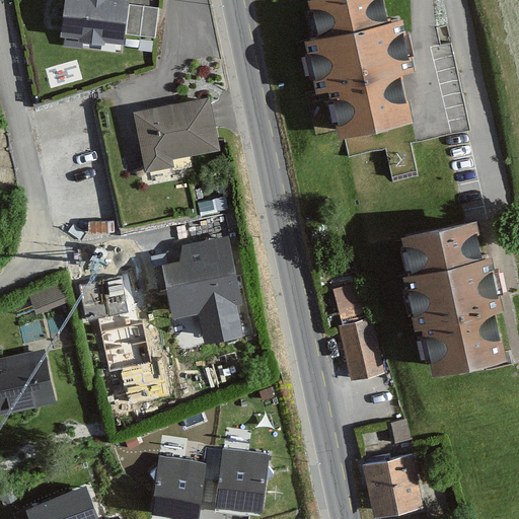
[(83,0),(83,4),(64,2),(60,41),(79,43),(78,48),(101,50),(102,44),(121,47),(126,8),(108,6),(109,0),(106,0),(83,0)]
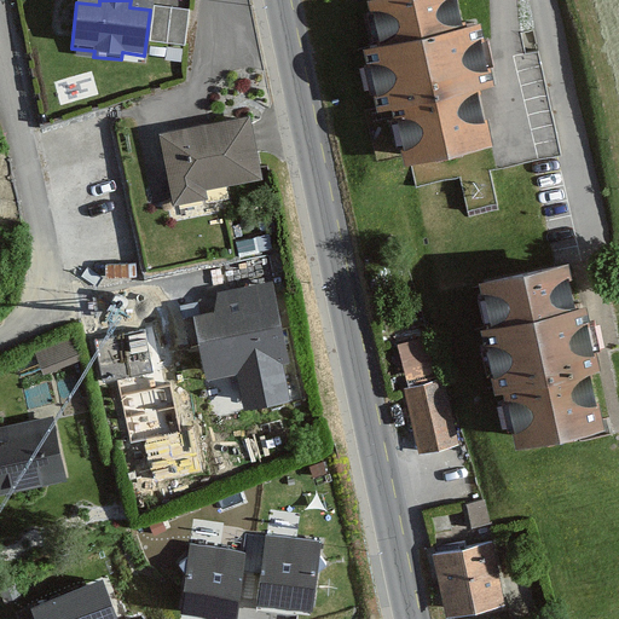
[(462,30),(455,0),(376,0),(371,1),(382,48),(363,53),(377,114),(393,110),(406,166),(490,145),(476,90),(495,85),(480,25),(462,30)]
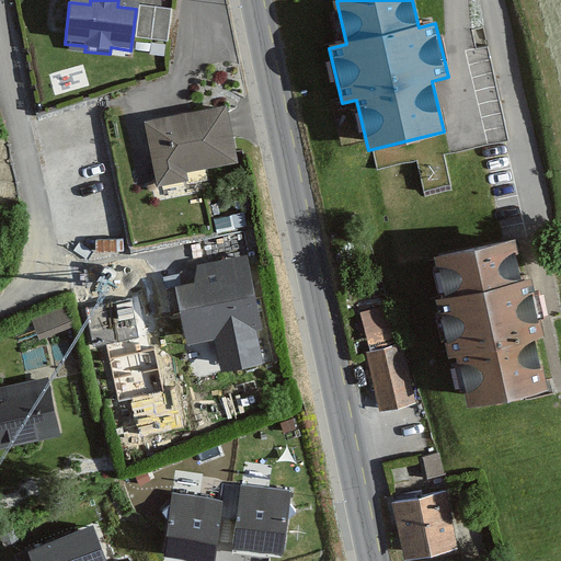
[(172,11),(140,7),(136,39),(167,44),(172,11)]
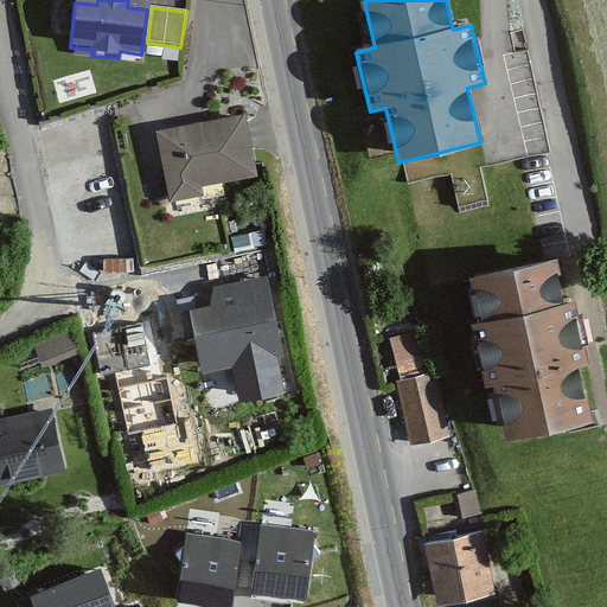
[(254,178),(243,117),(158,133),(171,205),(202,199),(200,189),(254,178)]
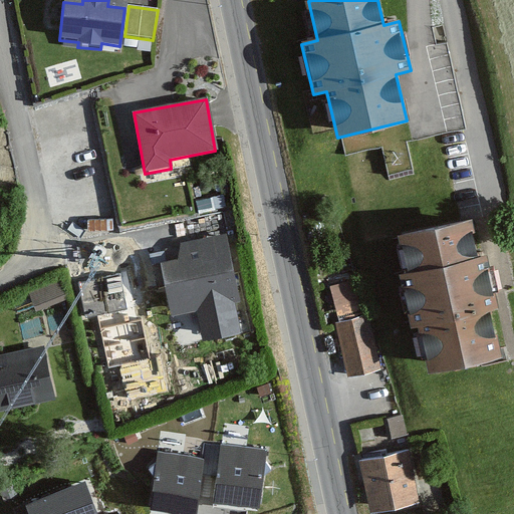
[(473,218),(398,234),(406,275),(400,276),(411,327),(419,326),(430,374),(499,359),(489,312),(500,310),(488,255),(481,257),(473,218)]
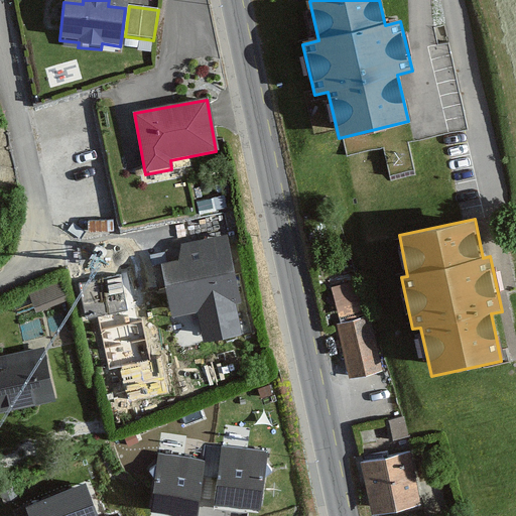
[(165,254),(176,306),(199,302),(205,332),(242,324),(236,297),(244,295),(230,231),(183,241),(185,250),(165,254)]
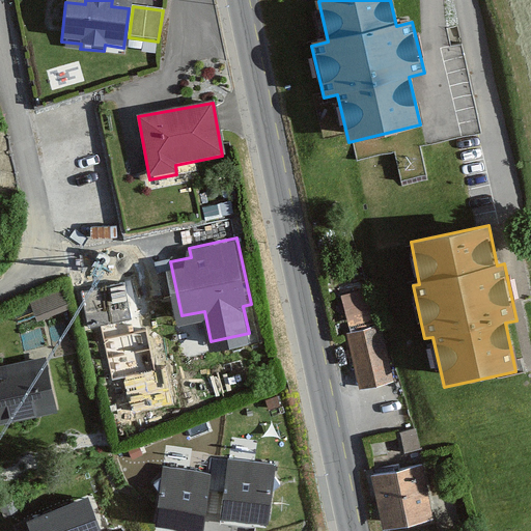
[(133,316),(123,278),(81,287),(90,326),(133,316)]
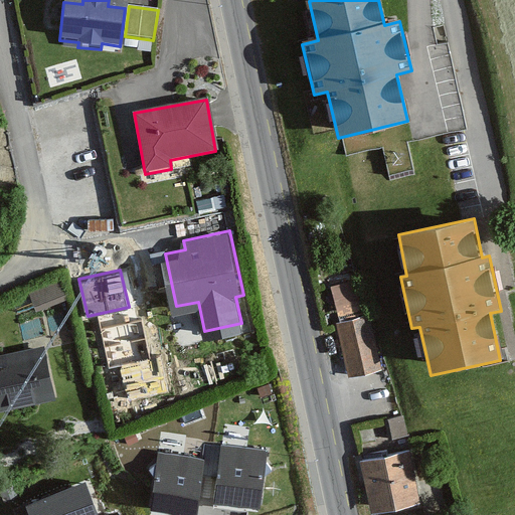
[(331,279),(336,309),(359,306),(355,276),(331,279)]
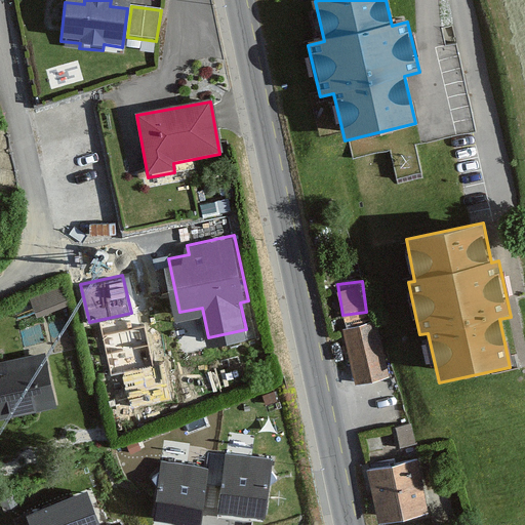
[(30,299),(37,319),(71,306),(64,286),(30,299)]
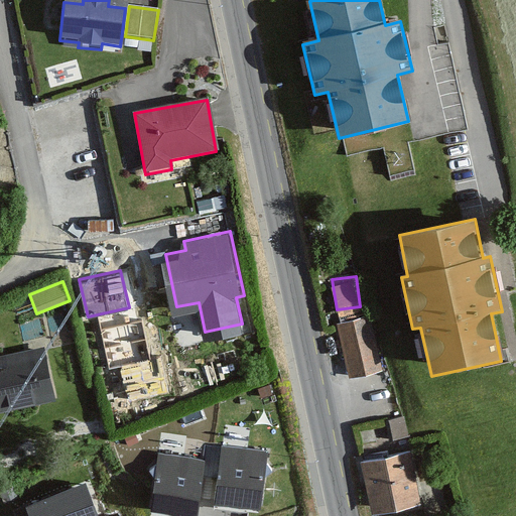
[(350,378),(386,371),(372,317),(338,326),(350,378)]
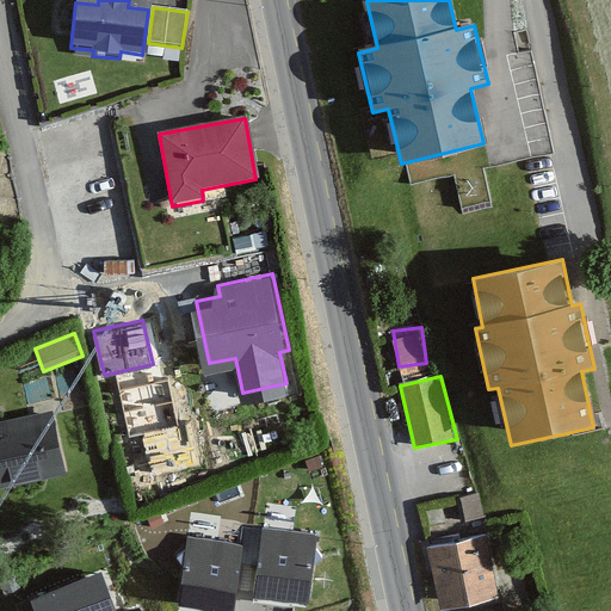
[(178,427),(168,380),(118,390),(129,437),(178,427)]
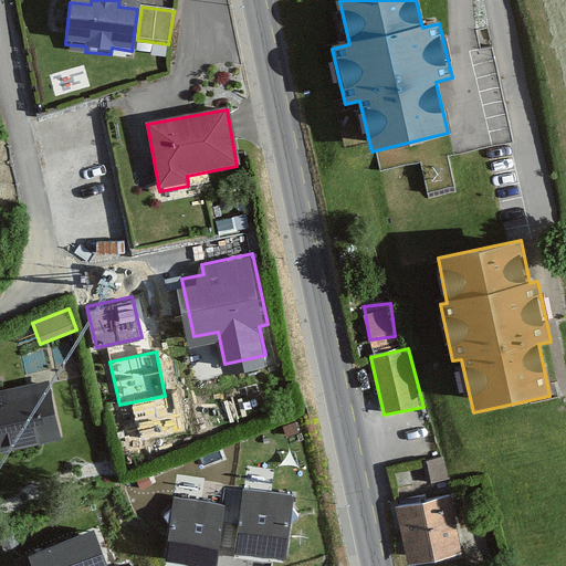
[(0,448),(61,436),(49,379),(1,389),(0,386),(0,448)]
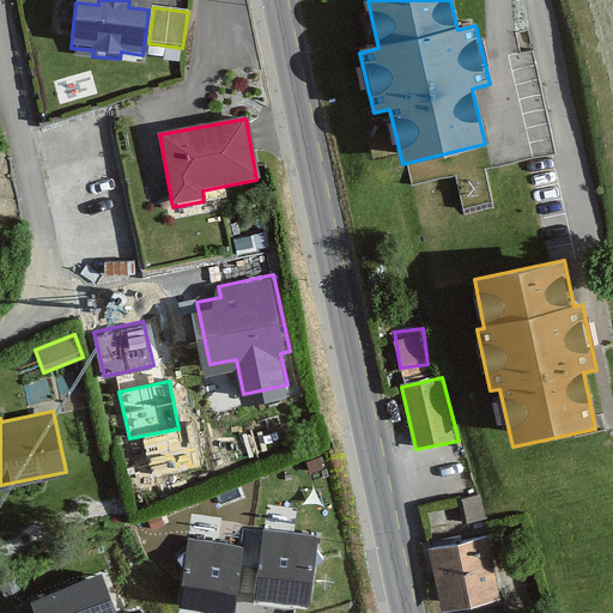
[(481,496),(461,499),(467,525),(486,521),(481,496)]
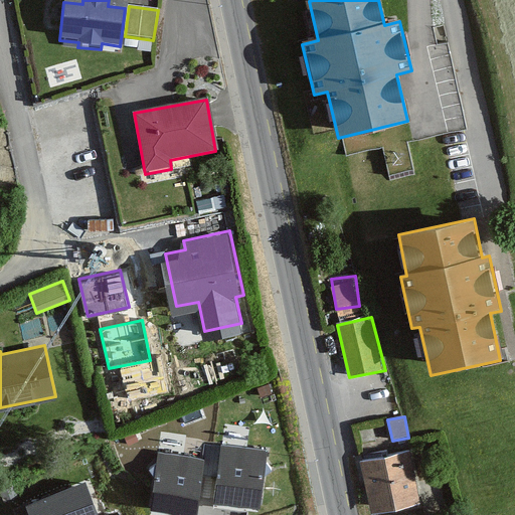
[(222,440),(215,493),(262,499),(269,446),(222,440)]
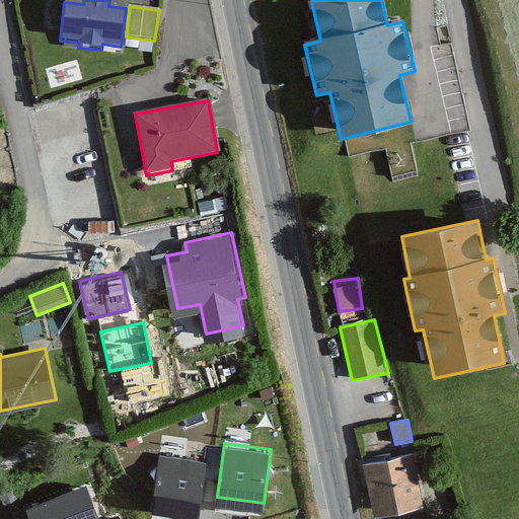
[(207,456),(160,450),(153,504),(199,511),(207,456)]
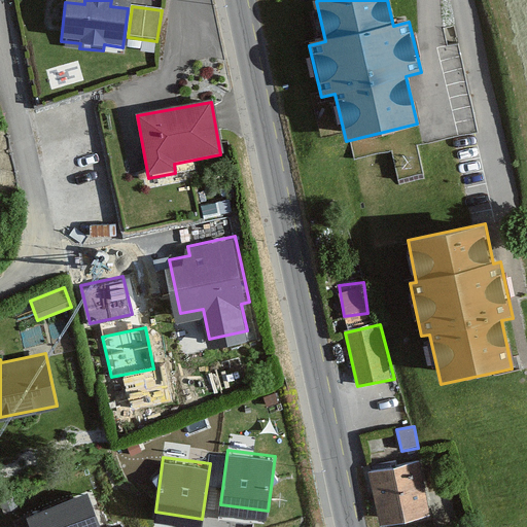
[(418,462),(369,472),(380,526),(429,516),(418,462)]
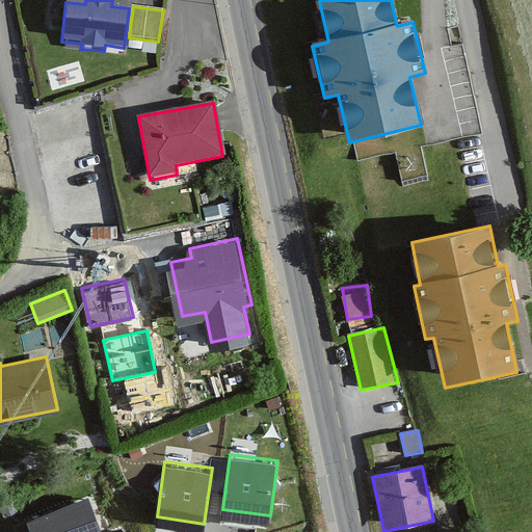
[(102,531),(89,498),(25,523),(28,531),(102,531)]
